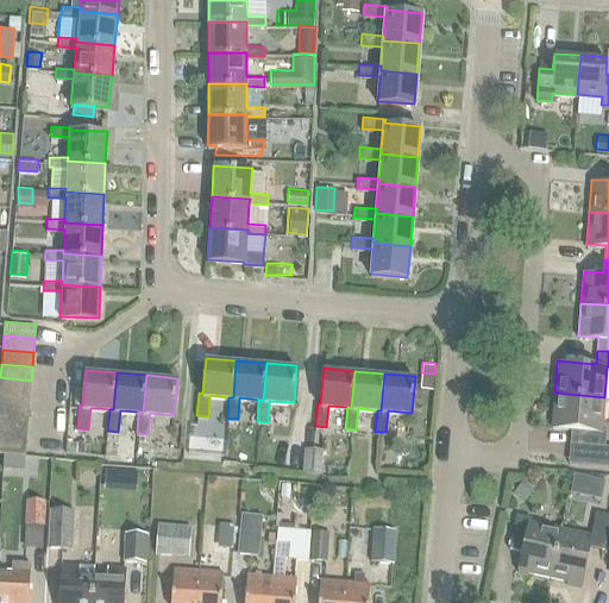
[(0,391),(30,395),(31,381),(0,377),(0,391)]
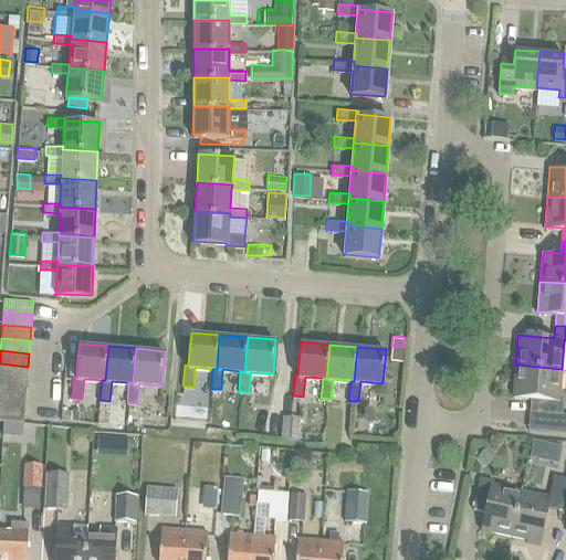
[(0,378),(27,380),(28,367),(0,363),(0,378)]
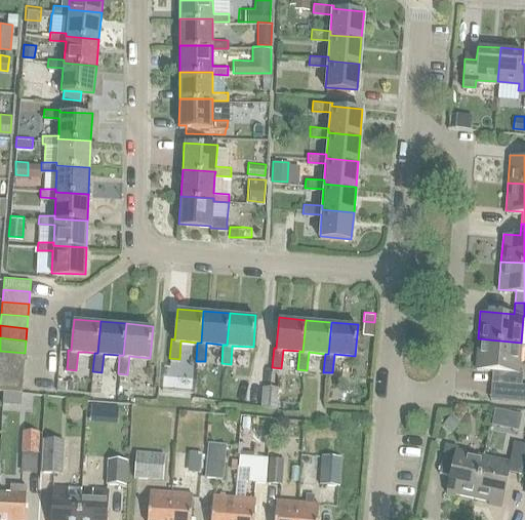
[(518,369),(521,343),(478,338),(476,366),(492,368),(491,380),(521,383),(522,369),(518,369)]
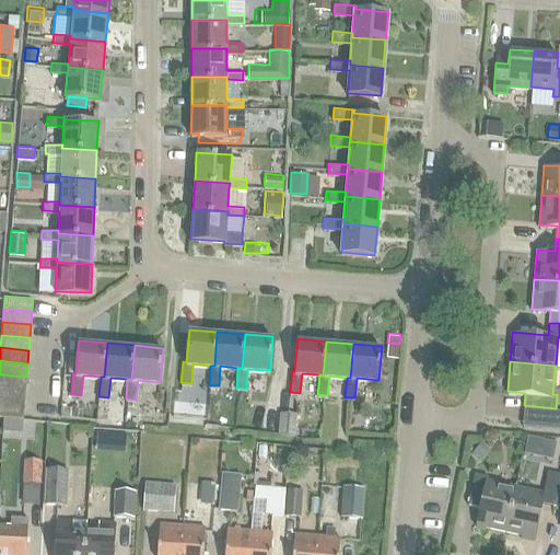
[(0,388),(25,390),(26,377),(0,374),(0,388)]
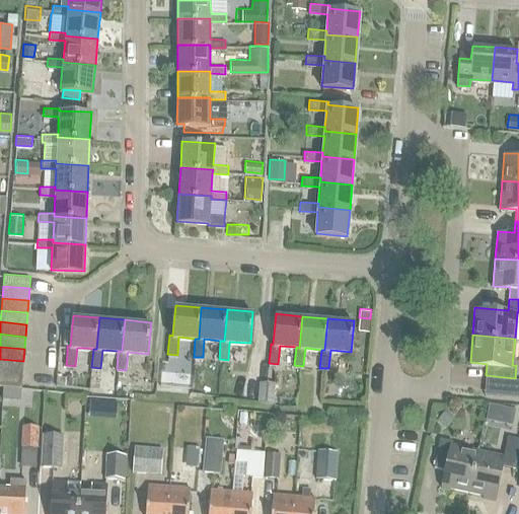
[(0,371),(22,373),(23,361),(0,359),(0,371)]
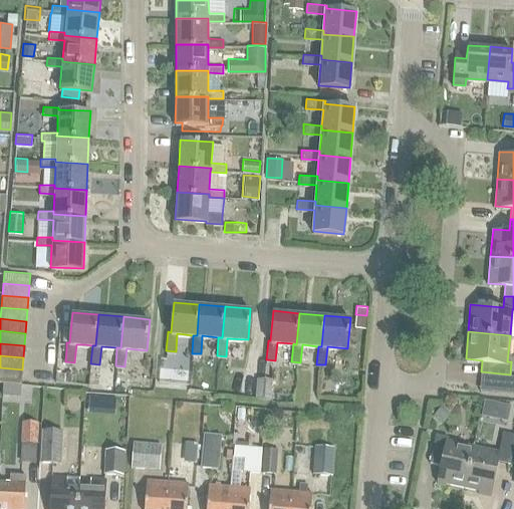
[(0,379),(21,382),(22,369),(0,367),(0,379)]
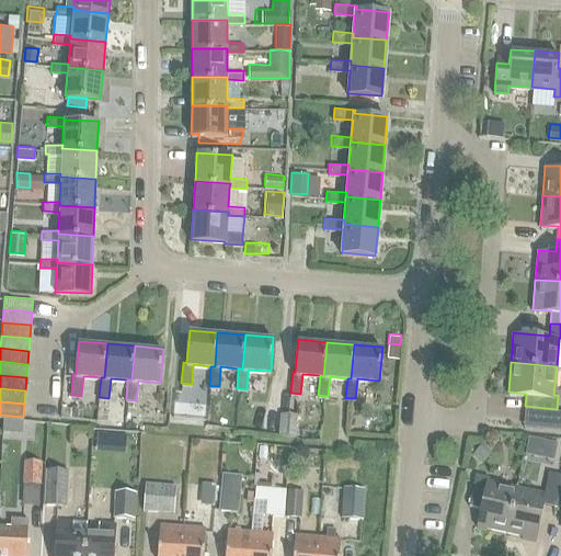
[(279,434),(293,434),(294,412),(282,411),(279,434)]
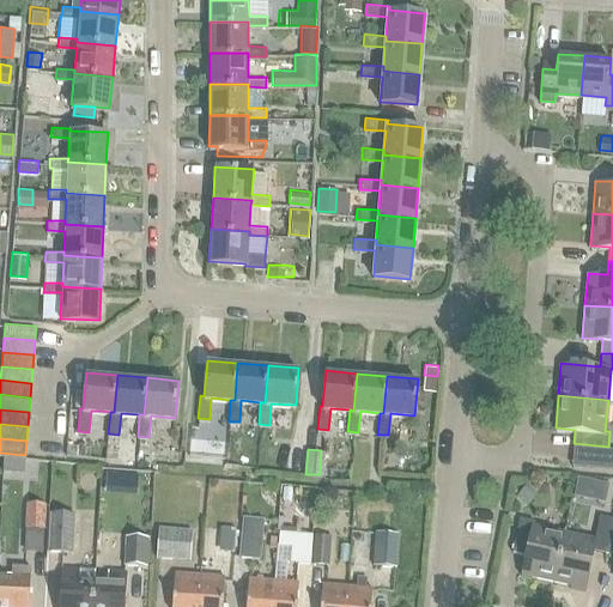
[(577,474),(572,493),(581,495),(586,475),(577,474)]
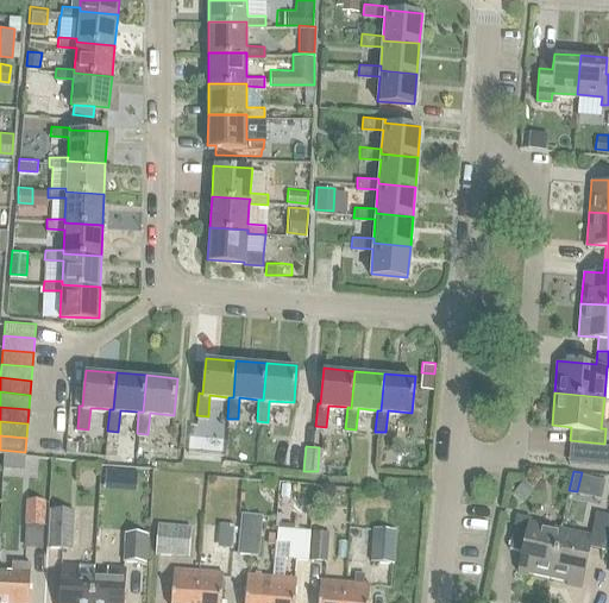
[(601,497),(606,478),(582,472),(577,491),(601,497)]
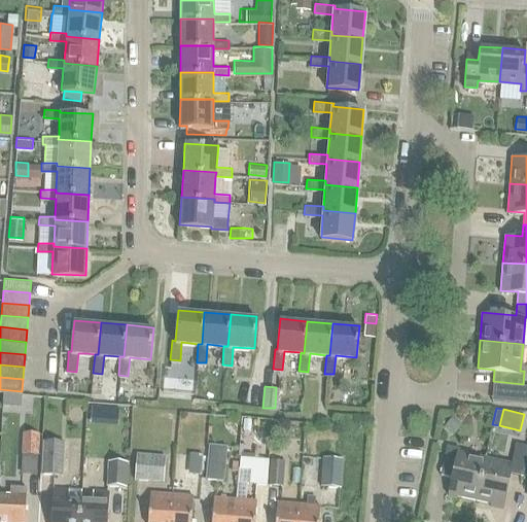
[(443,424),(449,429),(457,419),(451,414),(443,424)]
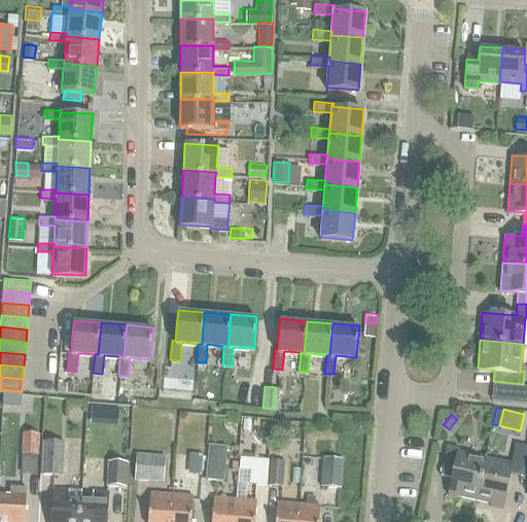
[(39,431),(23,430),(22,452),(37,453),(39,431)]
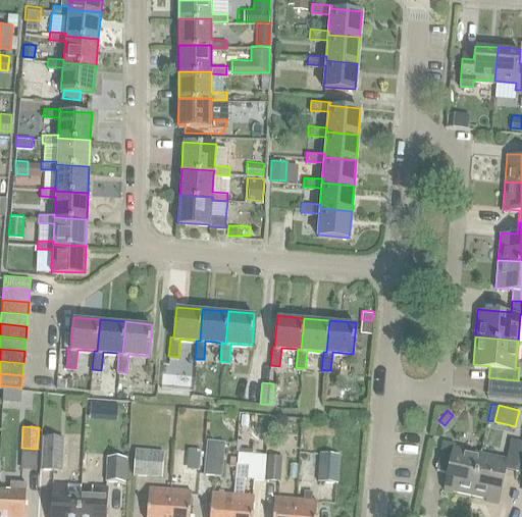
[(41,467),(62,468),(63,435),(42,434),(41,467)]
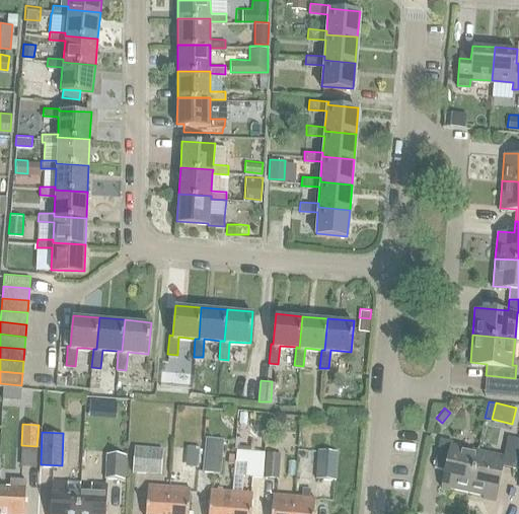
[(514,466),(518,440),(518,436),(508,434),(503,454),(477,448),(468,490),(483,493),(483,495),(495,498),(502,463),(514,466)]
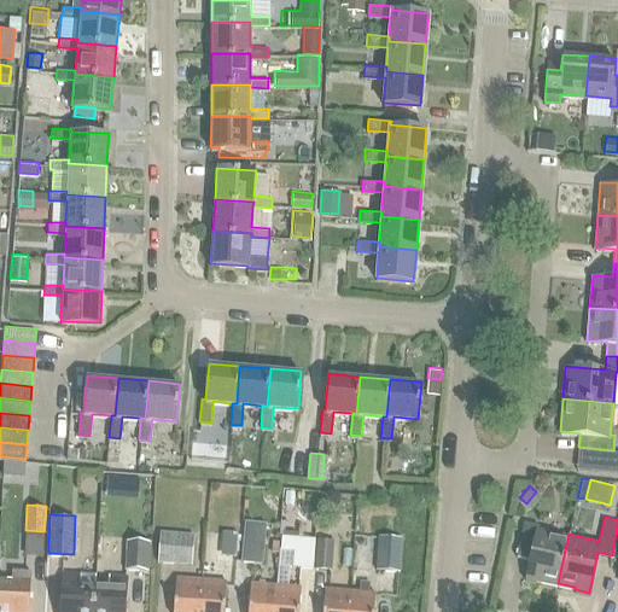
[(242,558),(262,560),(266,522),(245,519),(242,558)]
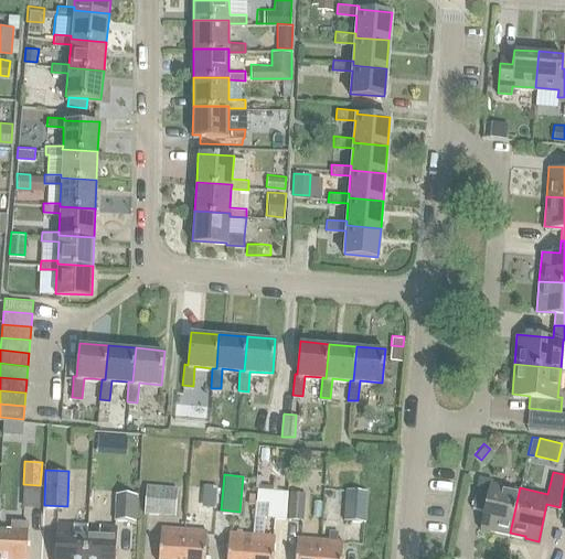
[(510,533),(520,487),(491,482),(492,477),(479,474),(472,506),(484,508),(480,526),(510,533)]
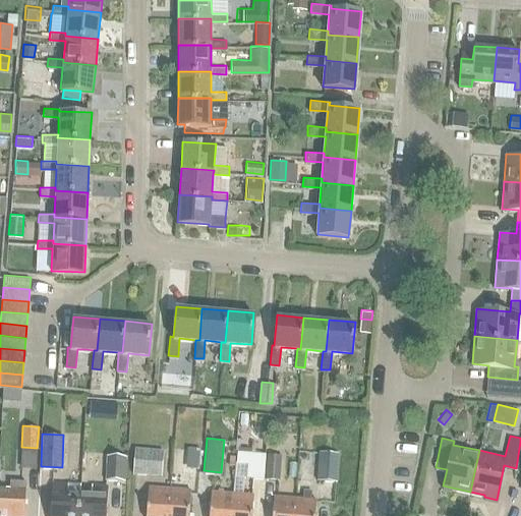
[(199,446),(187,445),(186,457),(198,458),(199,446)]
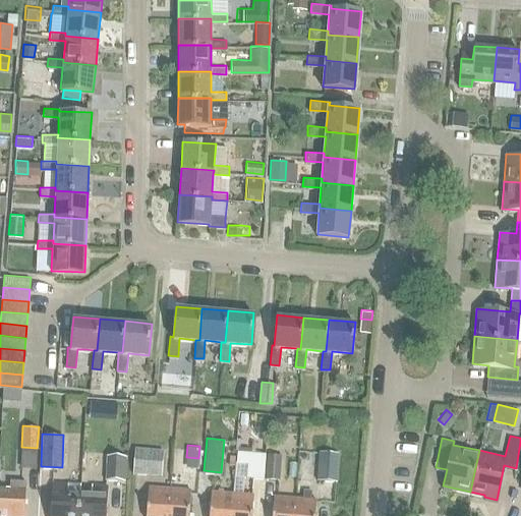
[(163,448),(134,446),(133,472),(162,474),(163,448)]
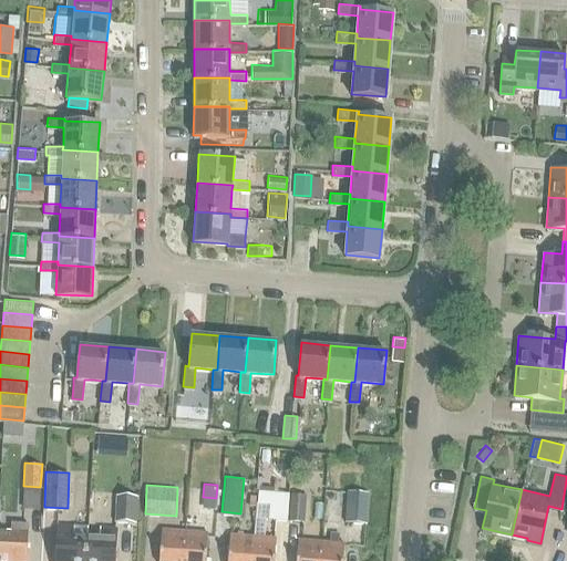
[(269,502),(270,489),(258,488),(258,501),(269,502)]
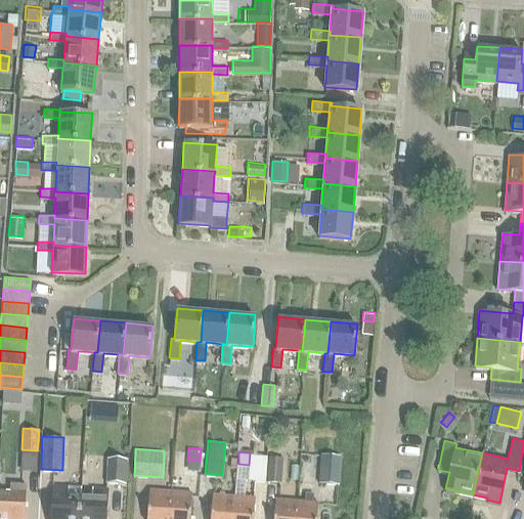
[(250,452),(249,465),(248,478),(265,479),(266,453),(250,452)]
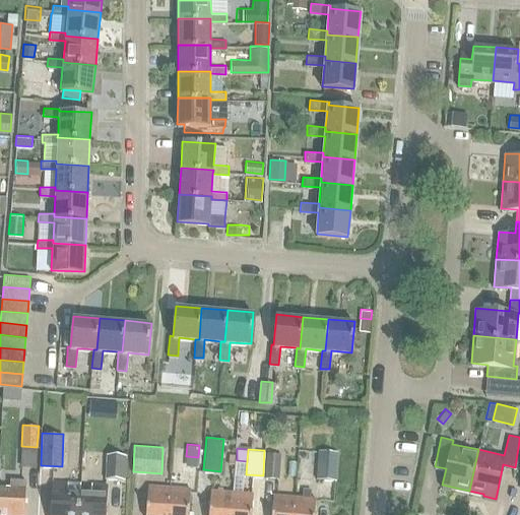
[(316,477),(336,478),(337,450),(317,449),(316,477)]
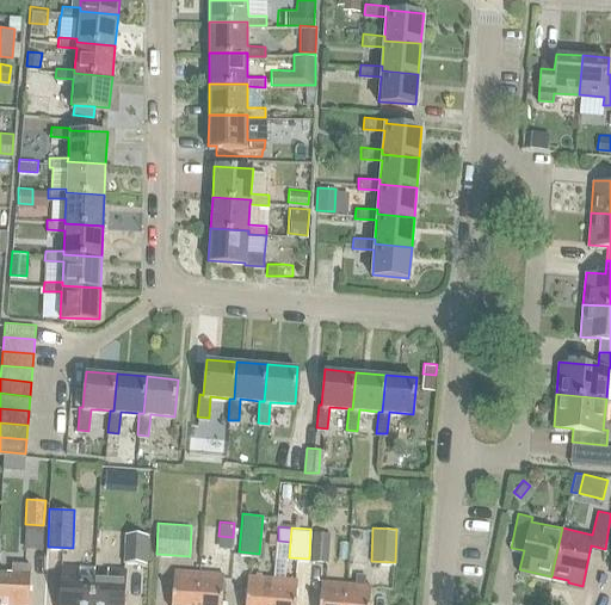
[(312,559),(328,560),(329,531),(314,531),(312,559)]
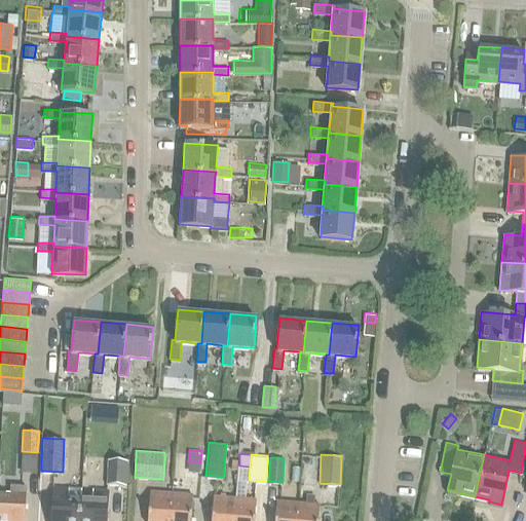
[(106,483),(126,484),(127,459),(107,458),(106,483)]
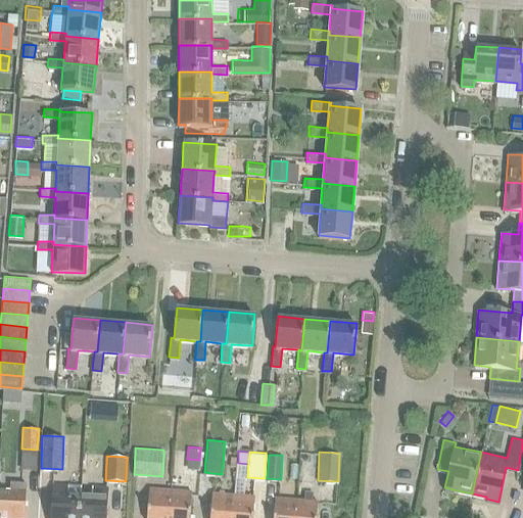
[(0,517),(24,517),(26,481),(10,480),(9,488),(0,487),(0,517)]
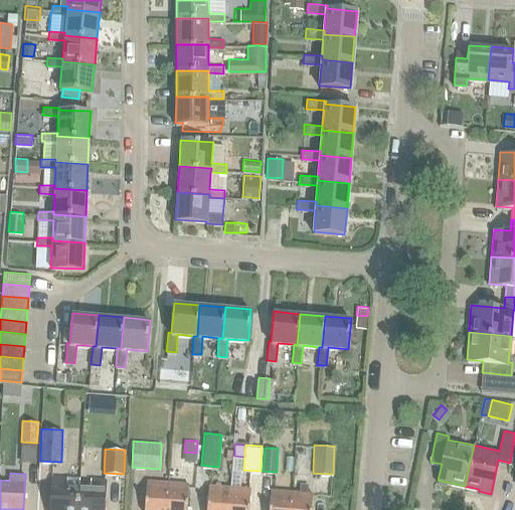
[(76,509),(78,485),(66,485),(66,476),(51,475),(48,509),(76,509)]
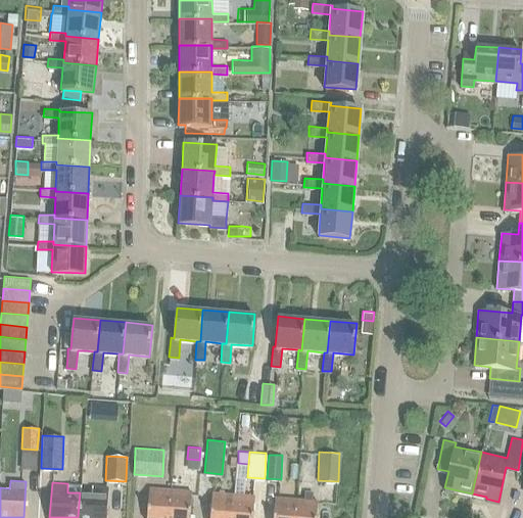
[(105,517),(107,485),(92,484),(91,493),(80,492),(78,517),(105,517)]
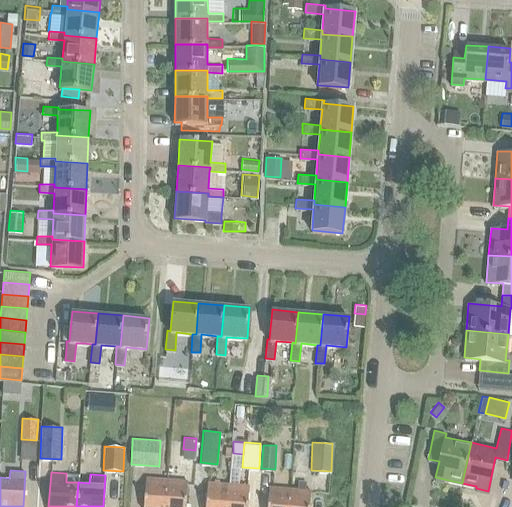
[(164,506),(167,477),(146,476),(143,506),(164,506)]
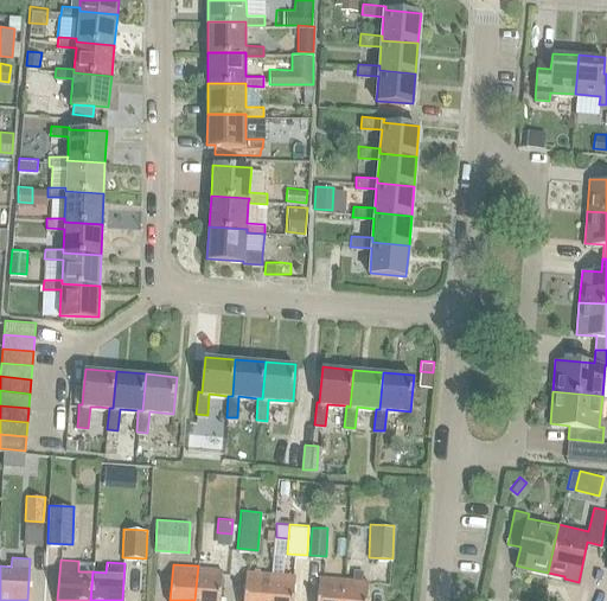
[(219,600),(222,568),(198,566),(195,600),(219,600)]
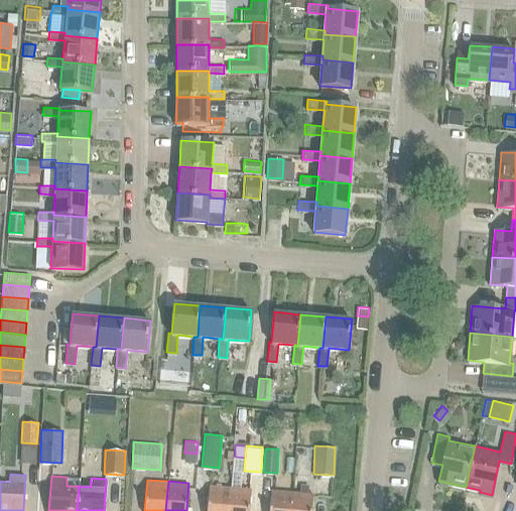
[(228,510),(230,486),(209,485),(207,510),(228,510)]
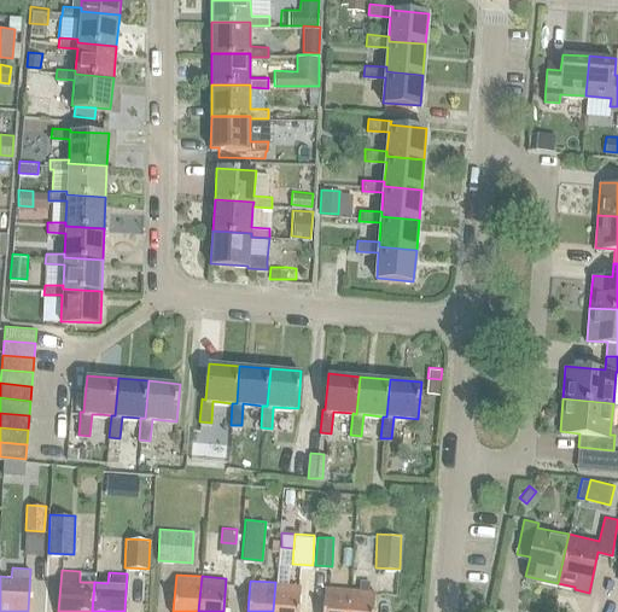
[(298,611),(301,584),(275,582),(273,611),(298,611)]
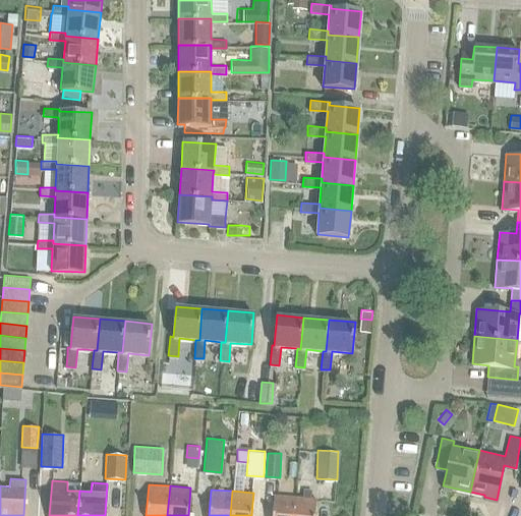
[(293,515),(295,496),(274,494),(272,515),(293,515)]
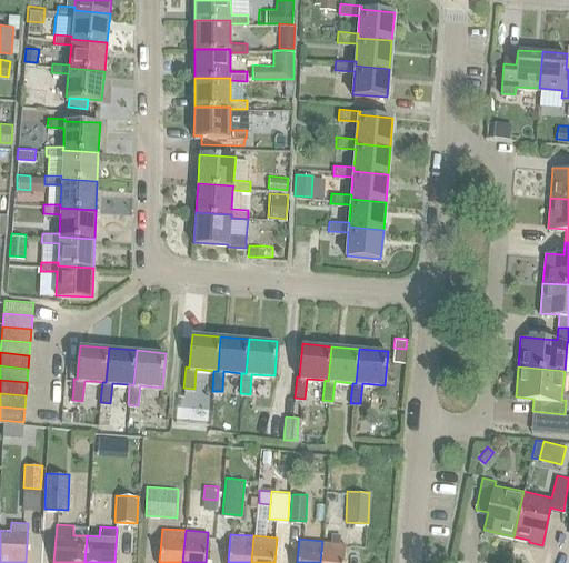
[(343,562),(345,542),(322,541),(320,562),(343,562)]
